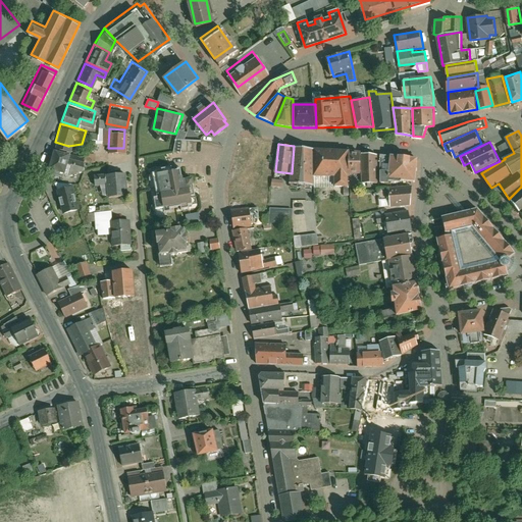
[(70,150),(54,145),(49,162),(81,171),(85,158),(69,154),(70,150)]
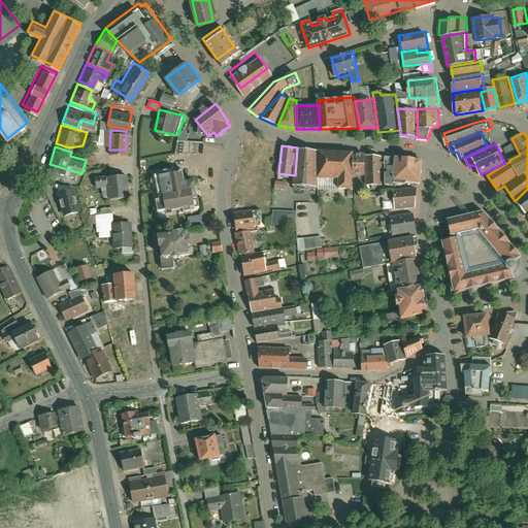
[(319,177),(319,149),(297,147),(295,175),(294,184),(319,186),(319,177)]
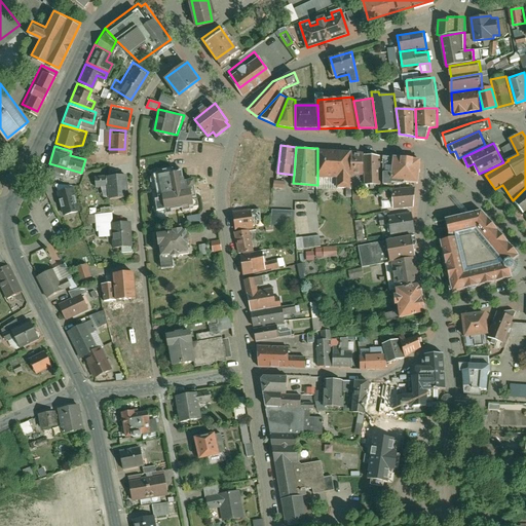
[(352,151),(317,148),(317,177),(338,177),(339,187),(352,187),(352,174),(352,151)]
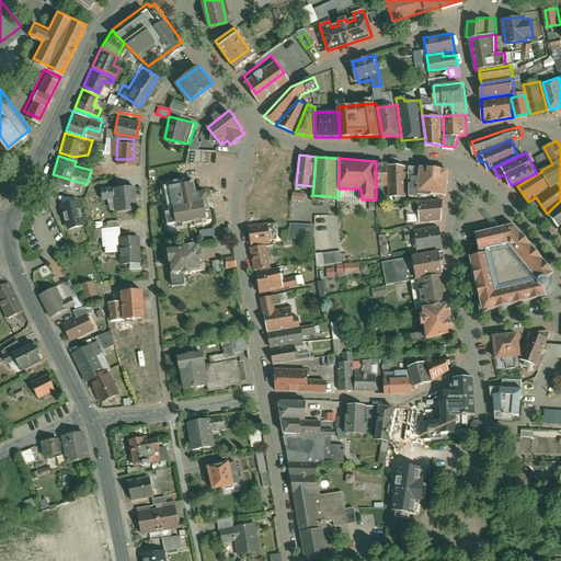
[(389,163),(376,161),(376,185),(390,185),(389,163)]
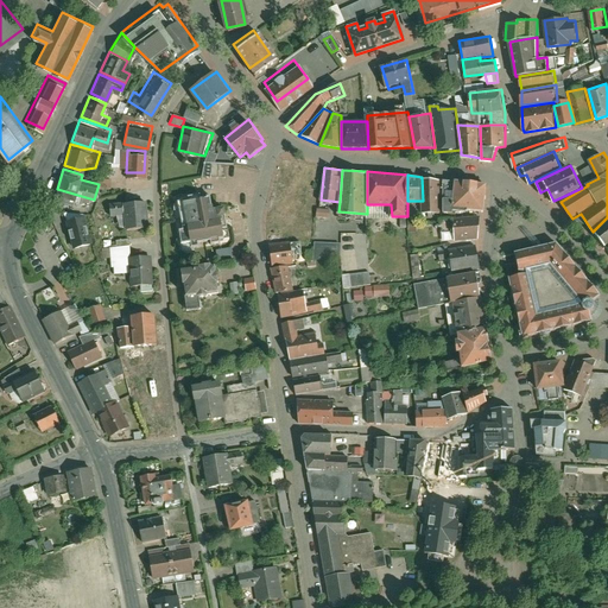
[(441,178),(422,177),(423,201),(423,211),(442,213),(441,178)]
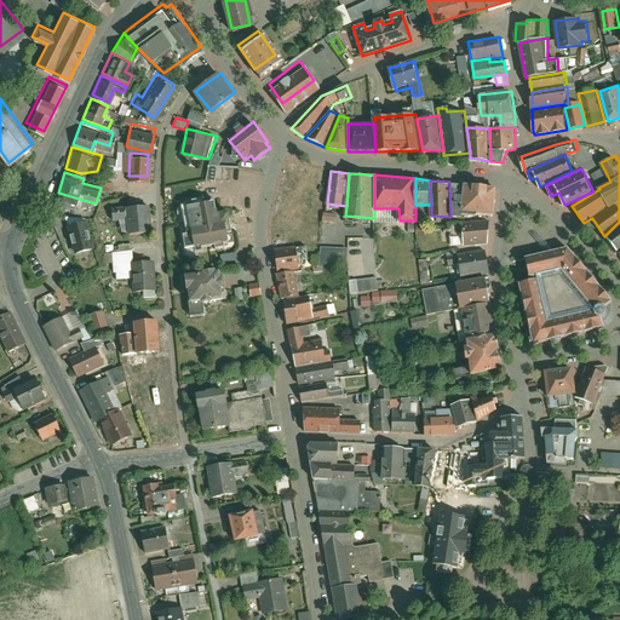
[(494,214),(498,187),(453,183),(453,216),(463,217),(464,213),(478,216),(480,213),(494,214)]
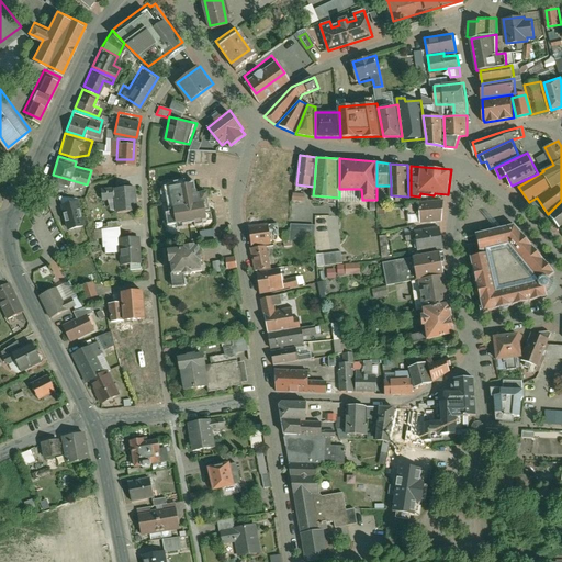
[(136,205),(135,182),(114,183),(115,206),(136,205)]
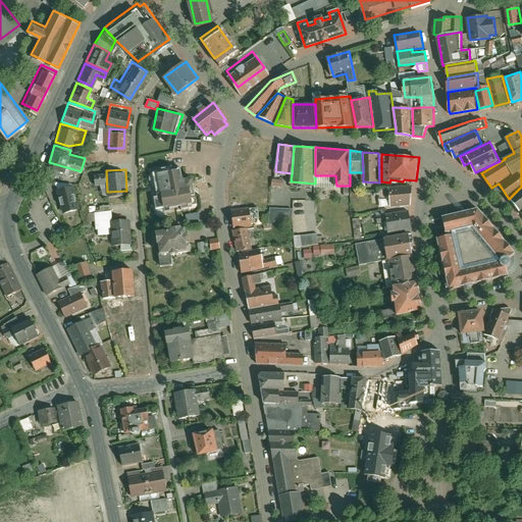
[(155,173),(160,207),(193,202),(192,196),(195,195),(192,177),(183,178),(183,175),(179,175),(178,170),(155,173)]
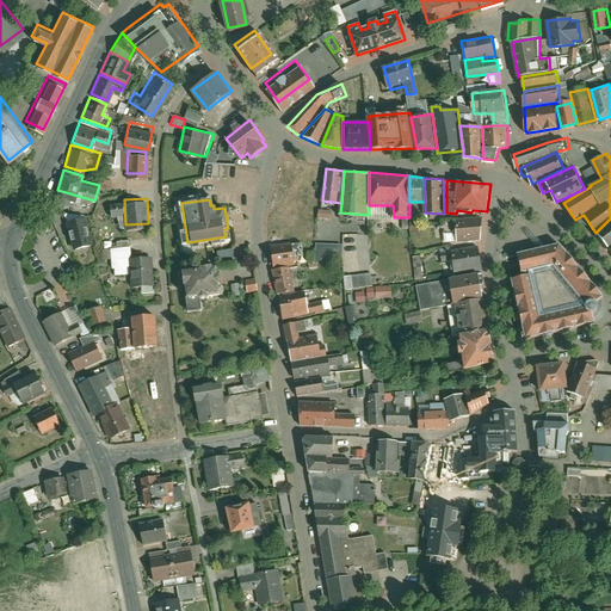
[(328,220),(329,211),(316,210),(315,218),(328,220)]
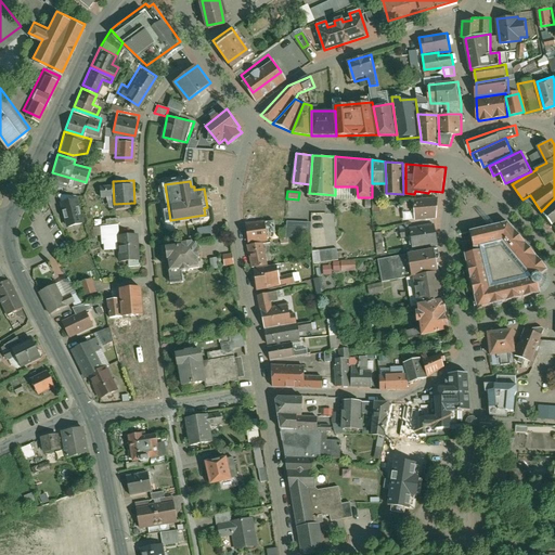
[(416,220),(437,218),(439,197),(403,199),(404,211),(416,210),(416,220)]
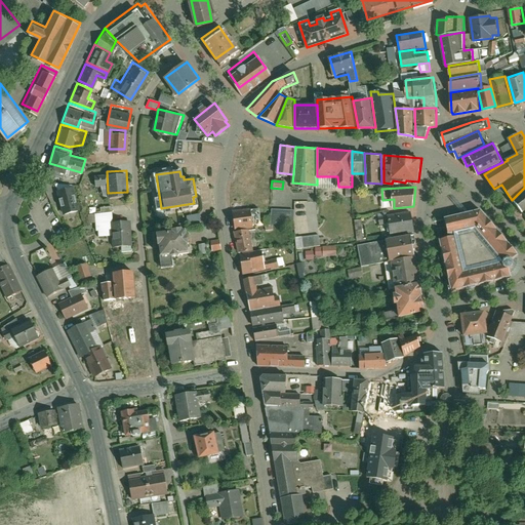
[(74,188),(58,192),(65,214),(80,210),(74,188)]
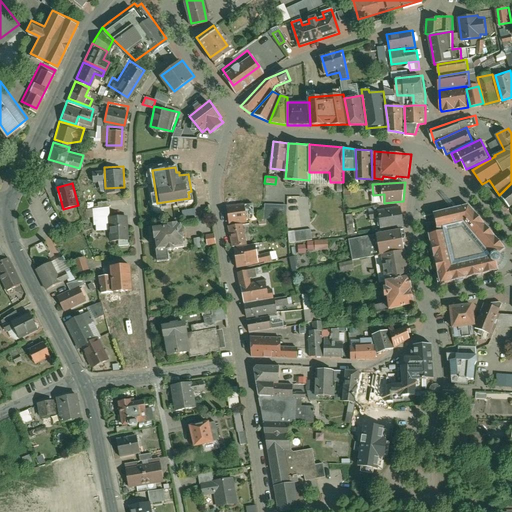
[(511,183),(499,195),(510,208),(511,206),(511,183)]
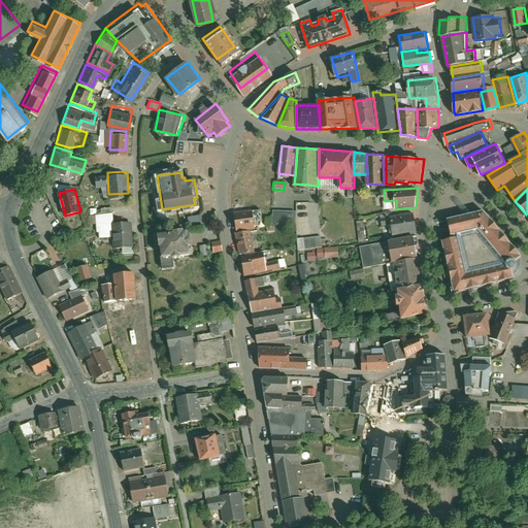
[(96,232),(112,231),(111,218),(111,208),(94,209),(96,232)]
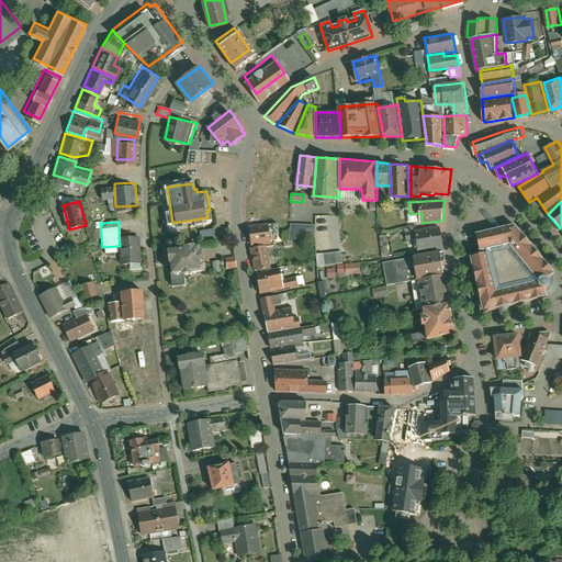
[(270,223),(250,226),(253,246),(272,244),(270,223)]
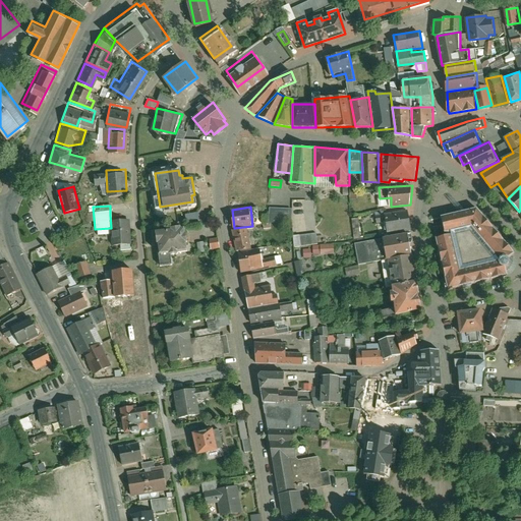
[(511,263),(511,261),(511,258),(517,252),(478,207),(443,216),(447,235),(438,237),(450,287),(509,274),(507,266),(510,265),(511,263)]
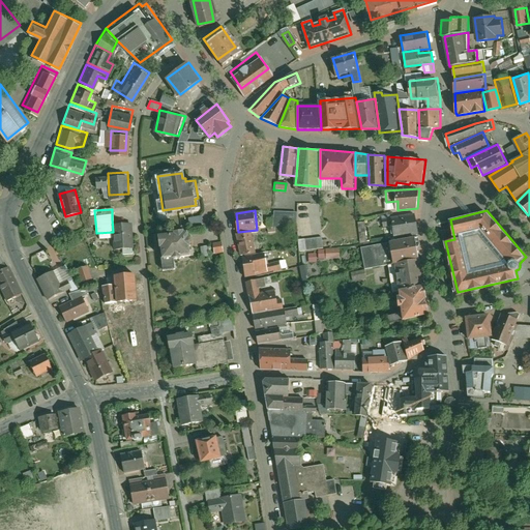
[(271,226),(295,226),(295,211),(271,211),(271,226)]
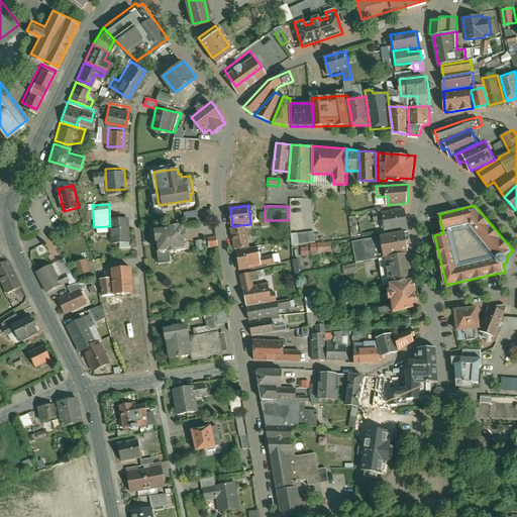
[(386,232),(409,228),(406,207),(374,213),(376,220),(384,219),(386,232)]
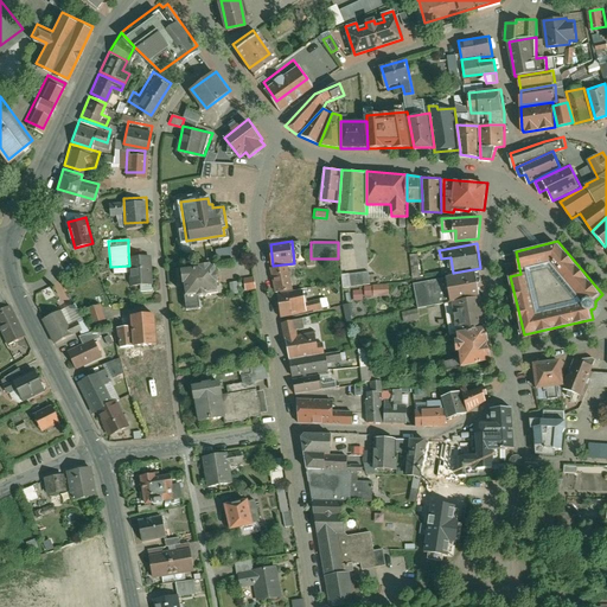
[(149,249),(128,250),(129,266),(131,279),(152,278),(149,249)]
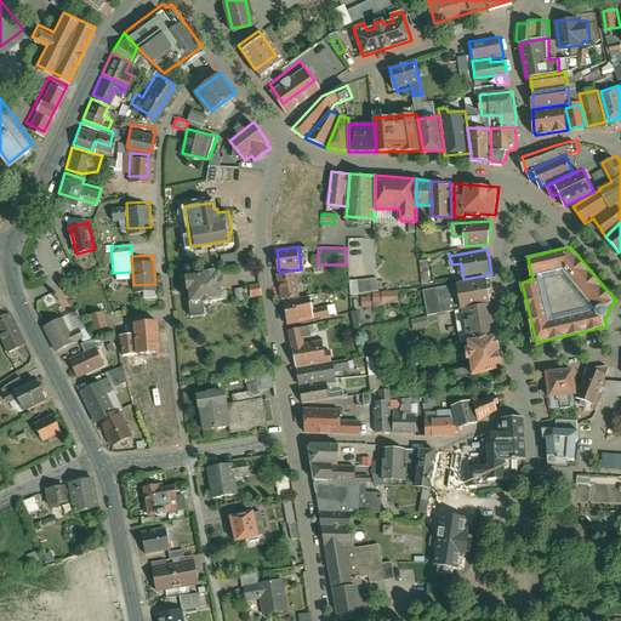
[(226,297),(222,271),(187,275),(191,302),(226,297)]
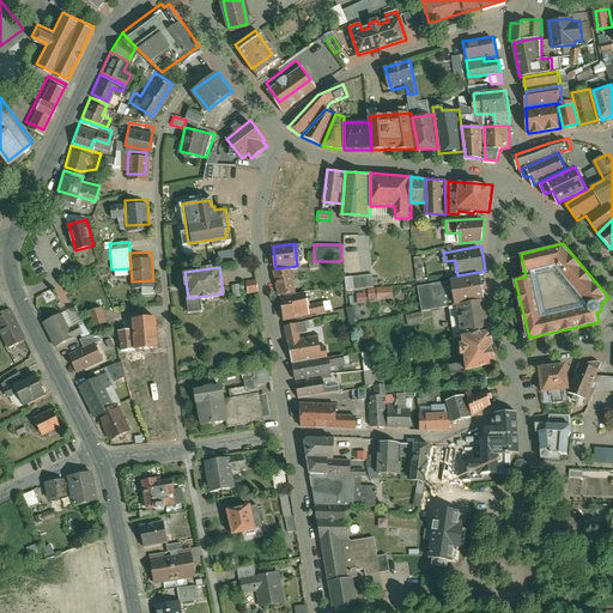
[(292,267),(275,271),(280,296),(298,292),(292,267)]
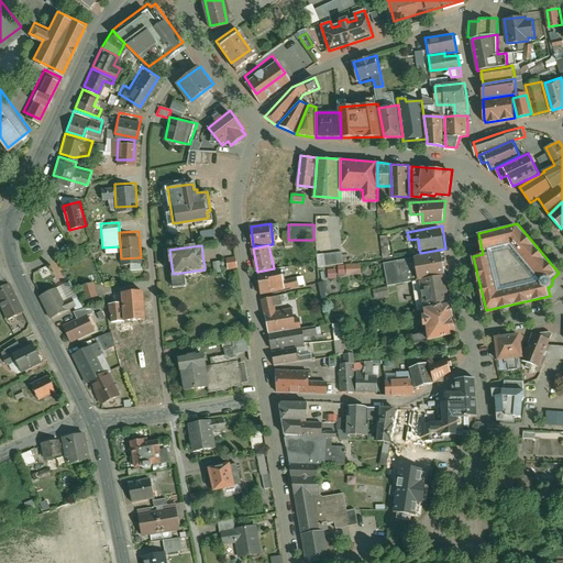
[(446,275),(442,252),(384,262),(388,286),(415,280),(446,275)]
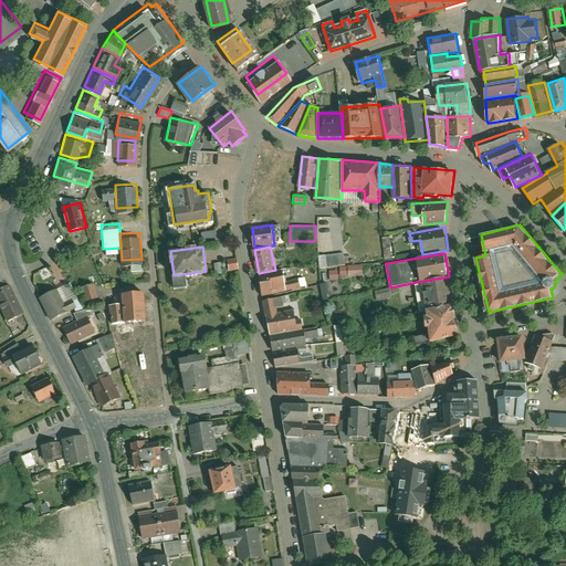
[(343,254),(316,255),(317,268),(344,266),(343,254)]
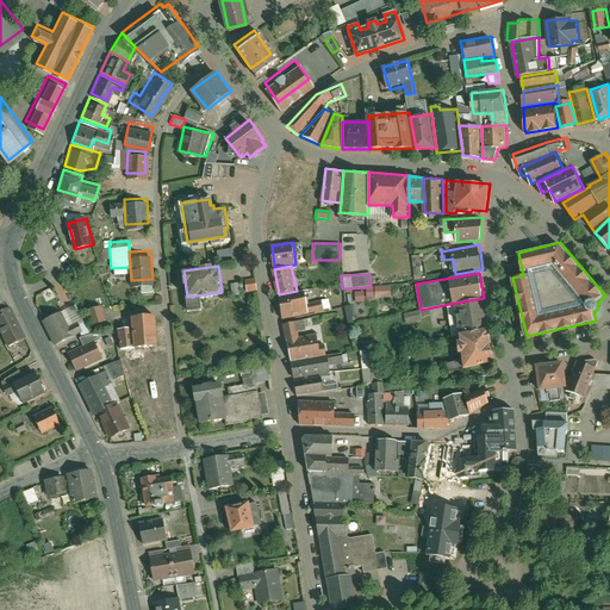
[(253,292),(253,280),(242,280),(242,291),(253,292)]
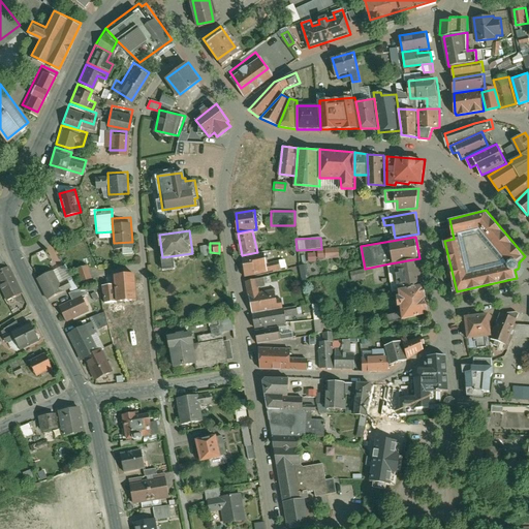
[(337,248),(316,249),(316,252),(306,253),(307,262),(315,261),(315,258),(338,257),(337,248)]
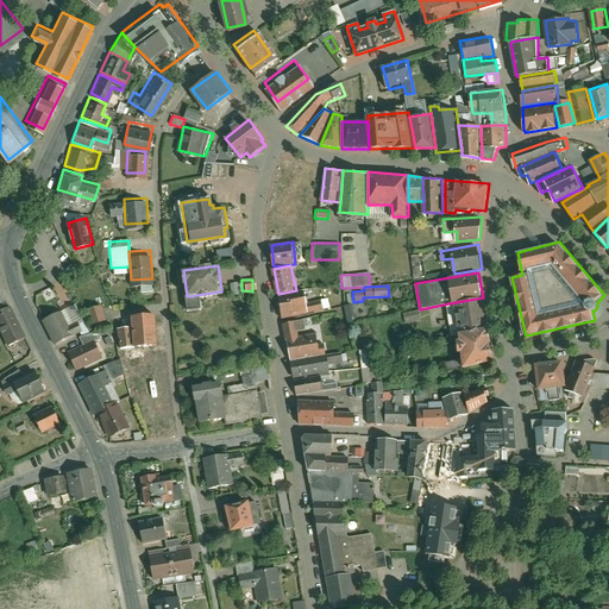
[(283,318),(325,309),(322,300),(308,302),(306,290),(280,295),(283,318)]
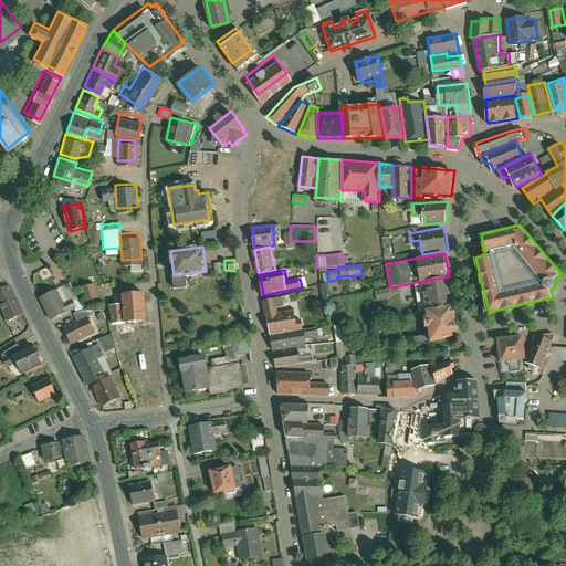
[(456,305),(449,276),(417,282),(421,312),(427,311),(456,305)]
